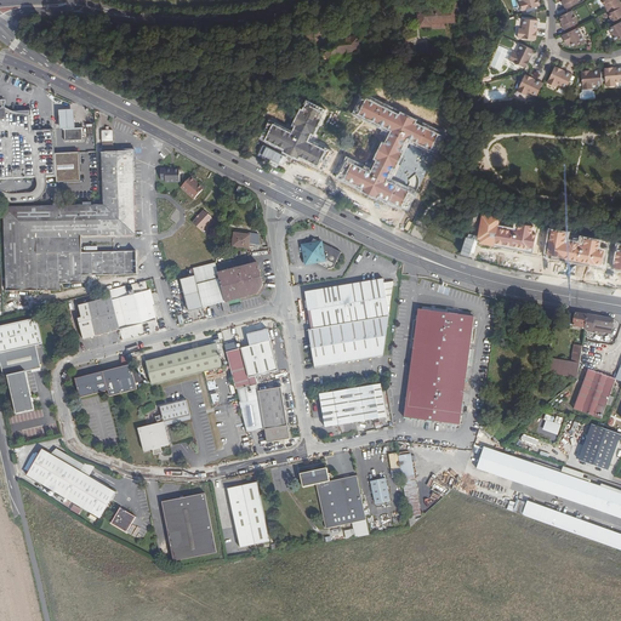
[(619,9),(620,9),(619,3),(605,9),(608,13),(607,15),(610,22),(620,17),(620,10),(620,11),(619,9)]
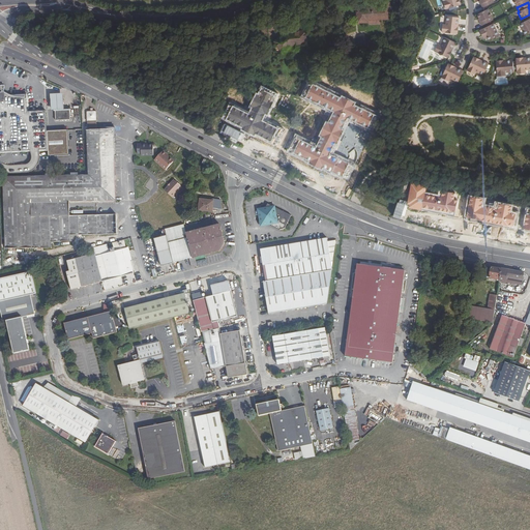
[(379,7),(355,9),(356,24),(366,24),(366,21),(379,20),(379,21),(389,20),(388,3),(379,3),(379,7)]
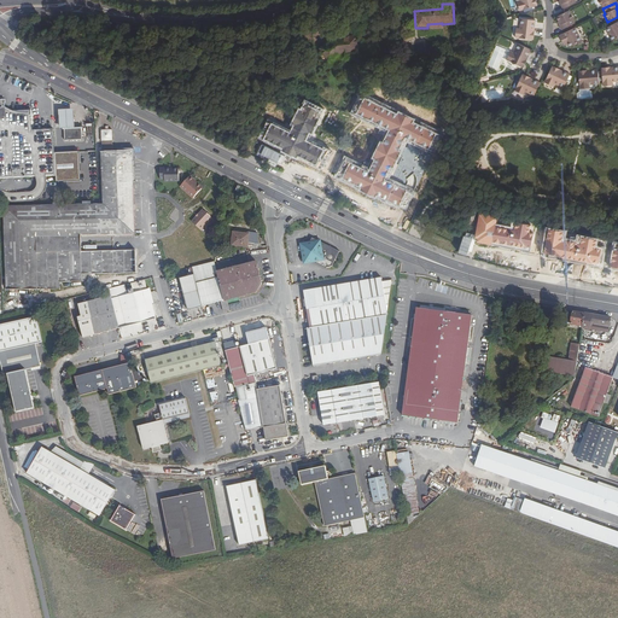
[(558,16),(560,21),(560,22),(561,22),(563,24),(560,24),(563,29),(575,23),(573,18),(570,10),(558,16)]
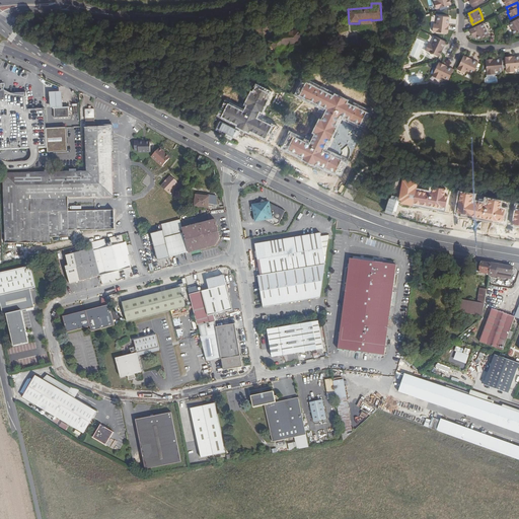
[(450,21),(452,21),(451,11),(438,14),(439,22),(437,22),(439,30),(451,28),(450,21)]
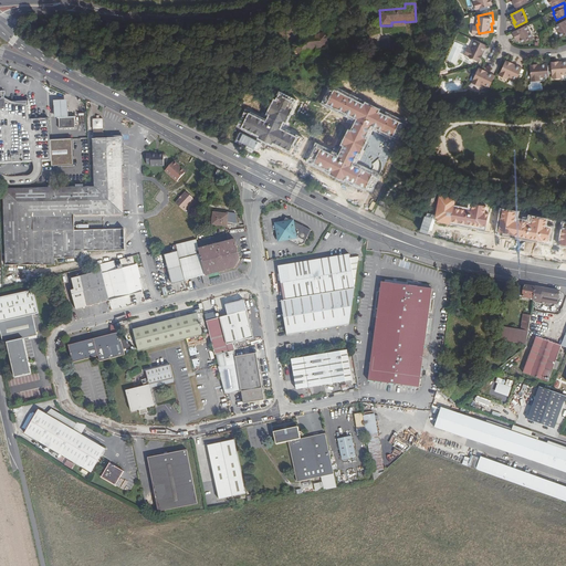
[(565,19),(554,25),(559,38),(565,34),(565,19)]
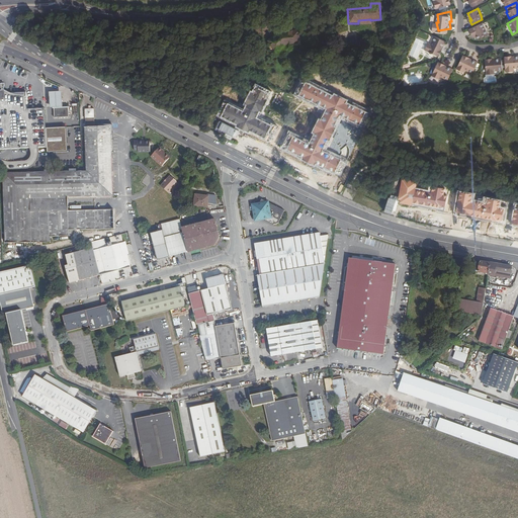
[(473,33),(476,36),(477,39),(488,33),(483,22),(468,29),(470,34),(473,33)]
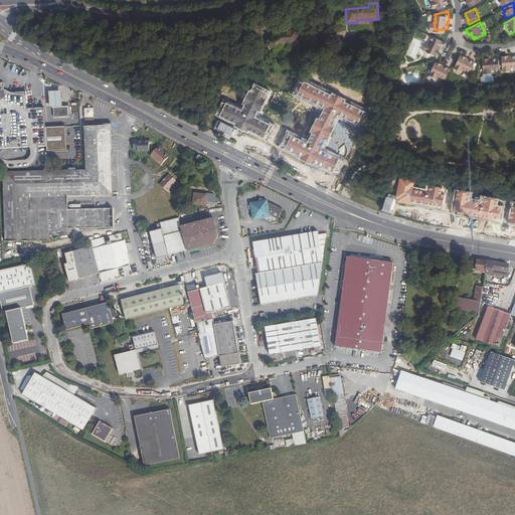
[(436,56),(440,48),(438,47),(441,41),(430,35),(426,42),(427,43),(424,51),(436,56)]
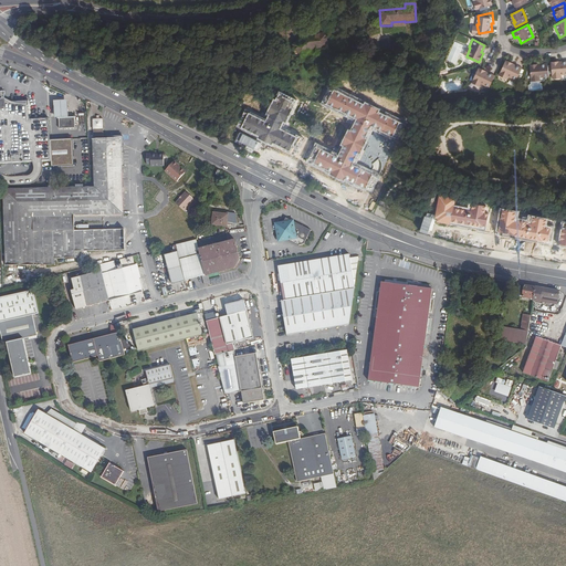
[(561,75),(565,74),(565,60),(559,62),(559,63),(551,64),(553,79),(561,77),(561,75)]
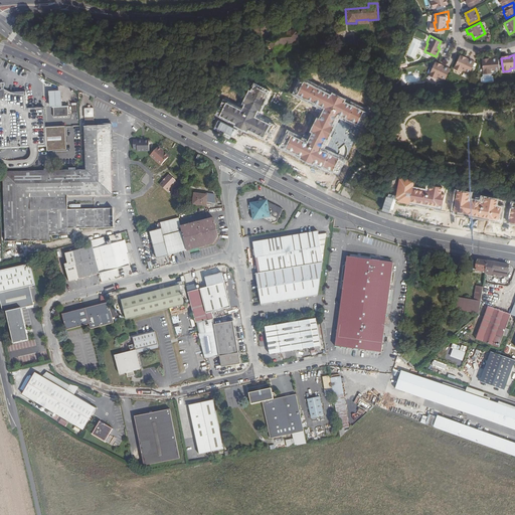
[(460,57),(455,68),(454,69),(462,72),(463,70),(470,74),(476,62),(467,58),(466,60),(460,57)]
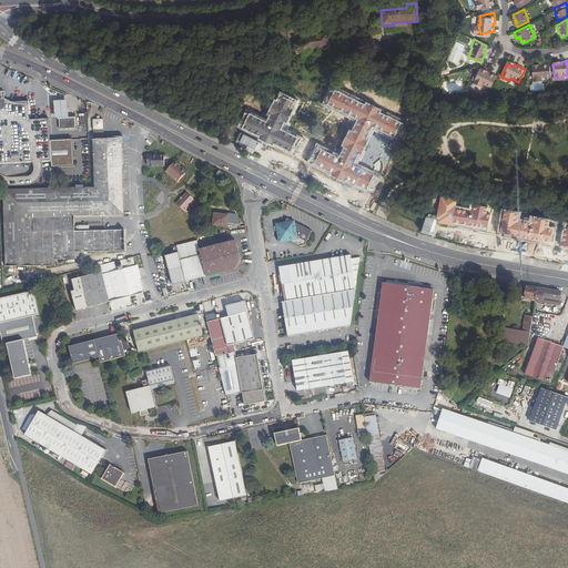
[(541,79),(551,78),(549,63),(539,64),(540,67),(531,68),(533,82),(541,81),(541,79)]
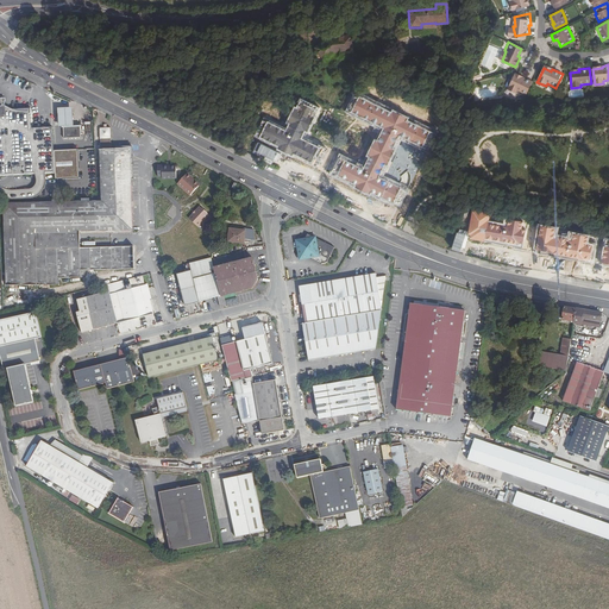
[(533,82),(522,77),(522,80),(514,76),(507,89),(516,94),(516,92),(526,96),(533,82)]
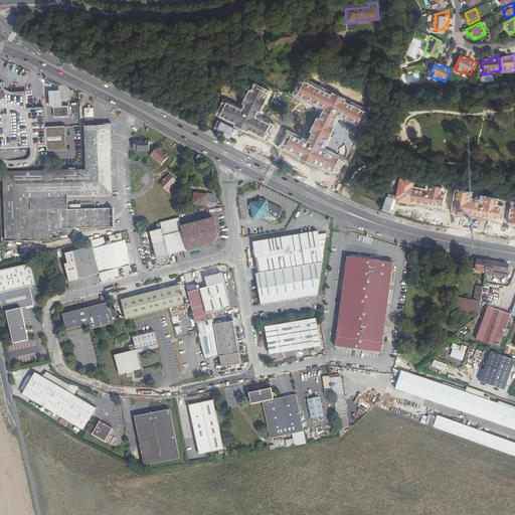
[(312,133),(309,140),(287,129),(279,147),(337,176),(346,159),(325,149),(340,119),(357,127),(366,109),(304,79),(296,96),(324,109),(320,119),(317,117),(310,132),(312,133)]
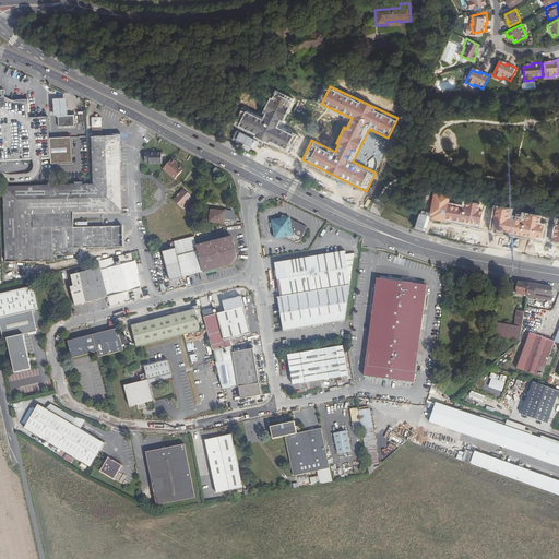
[(261,118),(246,110),(237,128),(292,153),(299,137),(282,128),(295,99),(274,91),(261,118)]
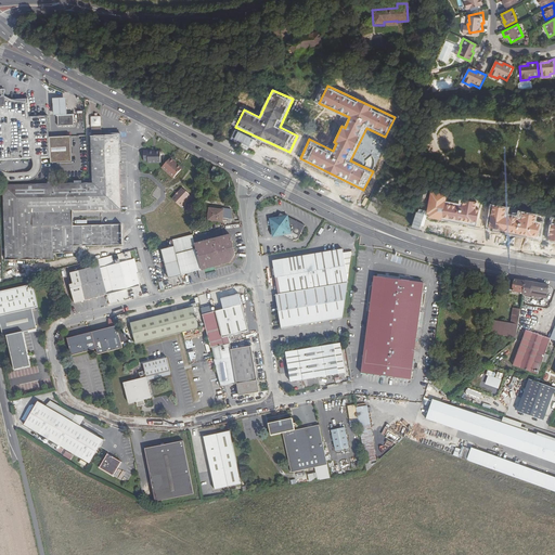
[(56,116),(66,116),(65,99),(53,99),(53,116),(56,116)]
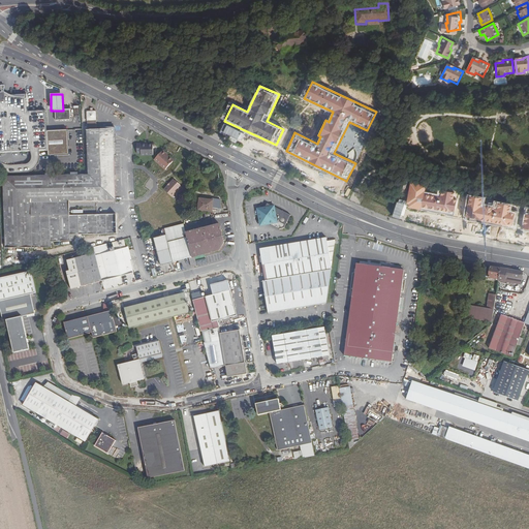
[(69,110),(63,111),(54,111),(55,121),(69,121),(69,110)]
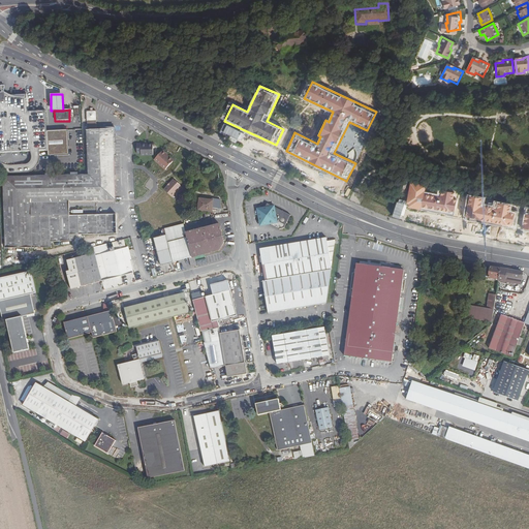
[(87,113),(87,121),(96,121),(96,113),(87,113)]
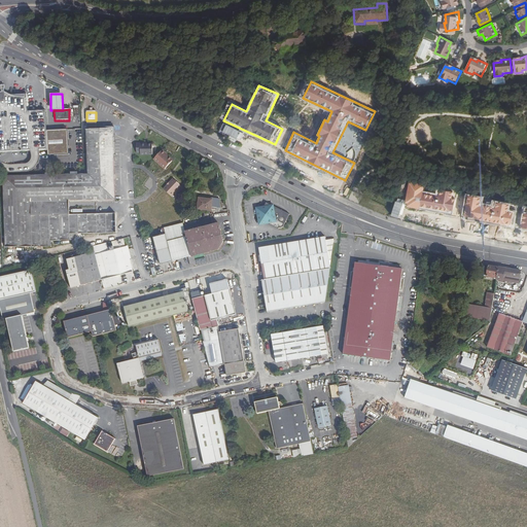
[(96,129),(96,120),(86,120),(88,174),(3,176),(4,247),(50,246),(50,241),(70,241),(70,235),(74,235),(115,234),(115,214),(70,215),(31,216),(31,204),(69,202),(115,201),(113,129),(96,129)]
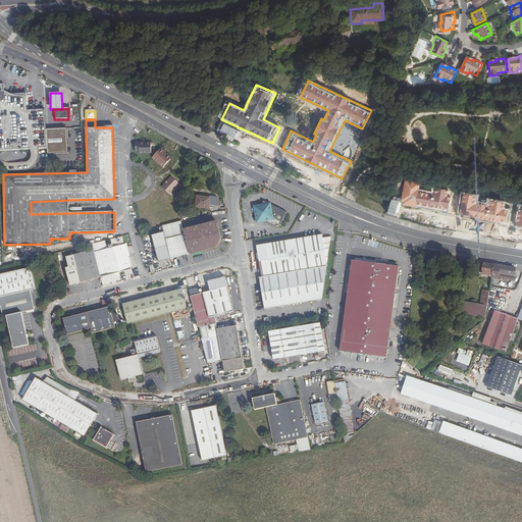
[(140,154),(148,154),(152,154),(152,151),(153,151),(152,144),(140,144),(140,143),(136,143),(136,152),(140,152),(140,154)]
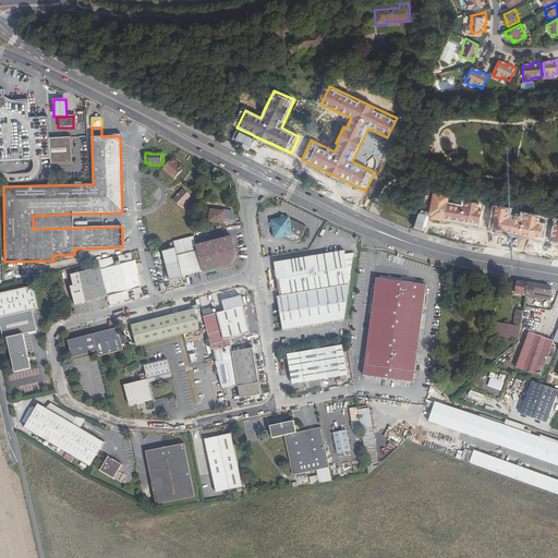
[(174,180),(182,172),(174,165),(176,164),(172,159),(164,169),(173,179),(174,180)]
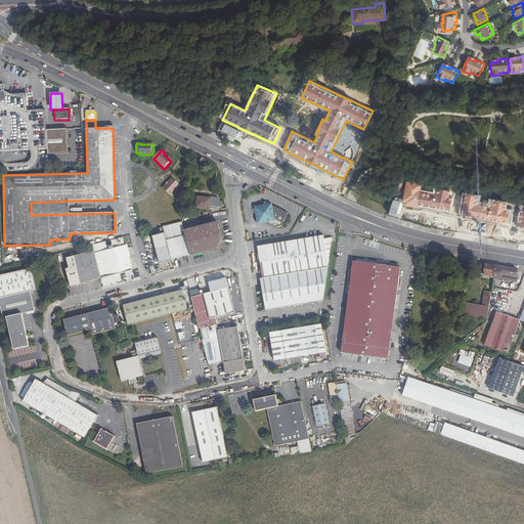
[(169,184),(167,183),(167,184),(163,188),(171,197),(180,186),(172,178),(169,181),(171,182),(169,184)]
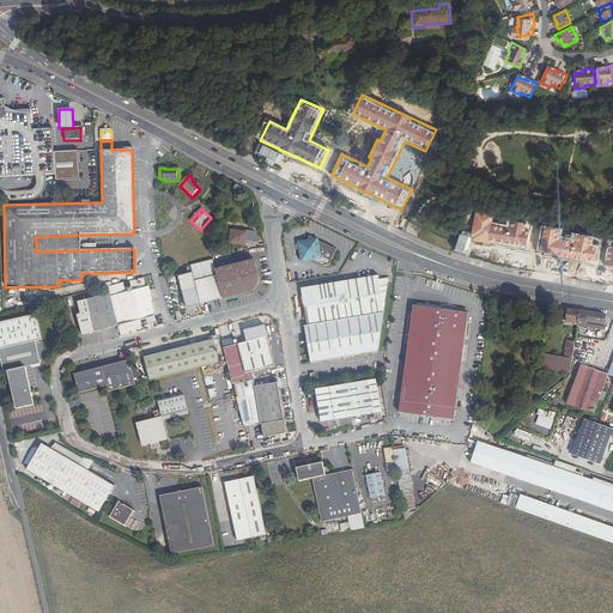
[(496,216),(474,213),(471,241),(527,249),(529,231),(526,230),(527,222),(511,220),(510,226),(495,224),(496,216)]
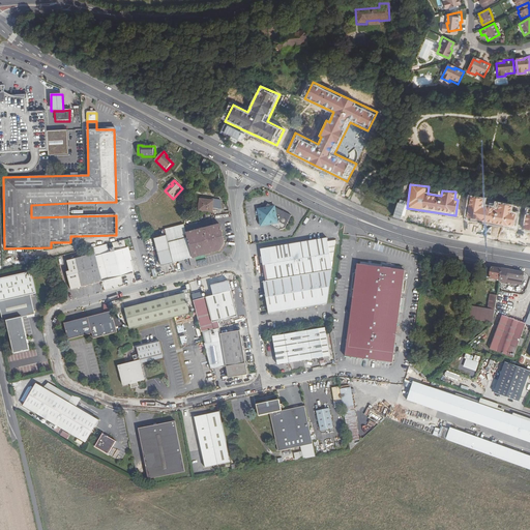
[(470,195),(466,219),(516,228),(520,205),(496,201),(495,206),(486,204),(487,198),(470,195)]
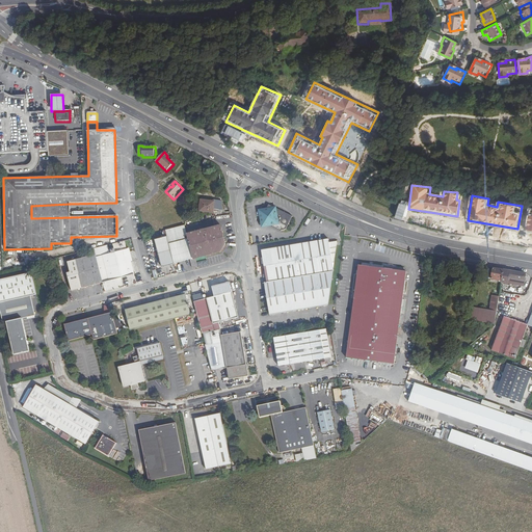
[(205,201),(201,201),(200,212),(213,213),(213,211),(217,211),(218,202),(213,201),(213,200),(206,198),(205,201)]
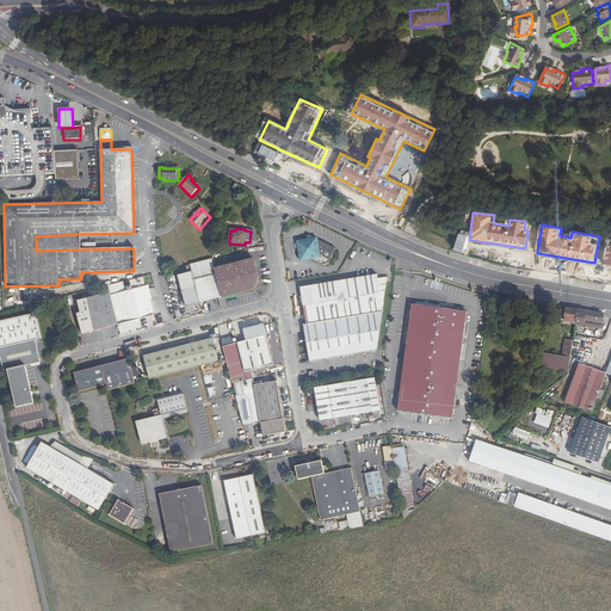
[(81,250),(80,234),(36,236),(36,251),(81,250)]
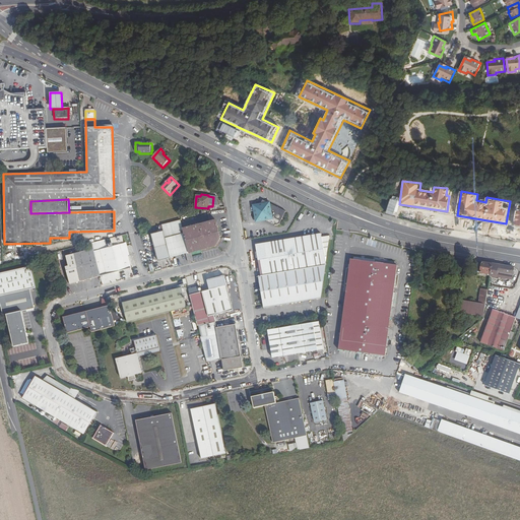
[(258,203),(250,204),(254,221),(262,220),(272,225),(277,223),(284,210),(268,203),(267,200),(264,201),(260,199),(258,203)]
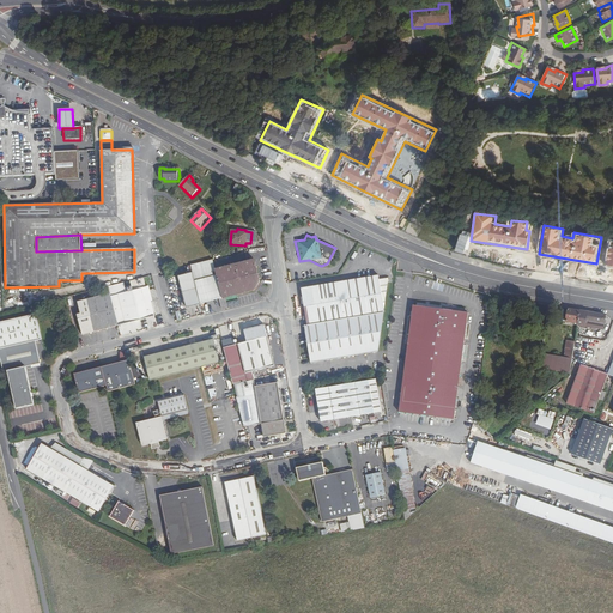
[(222,297),(223,297),(254,289),(260,279),(255,259),(254,259),(234,263),(213,267),(222,297)]
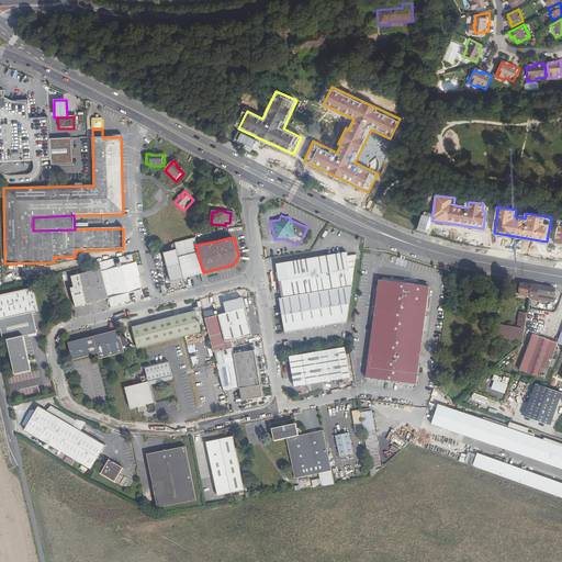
[(203,272),(195,245),(195,244),(176,248),(183,277),(203,272)]
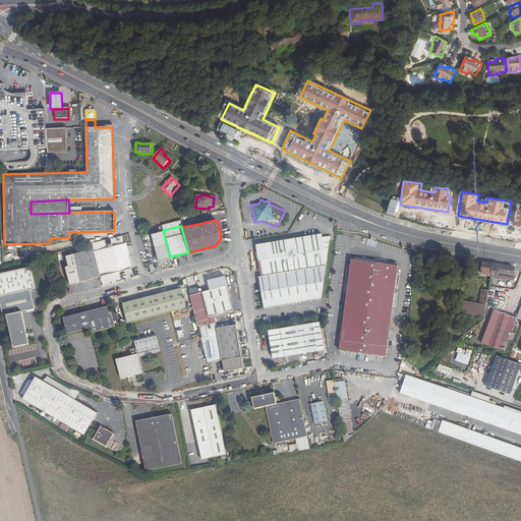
[(170,256),(163,230),(151,233),(157,261),(170,256)]
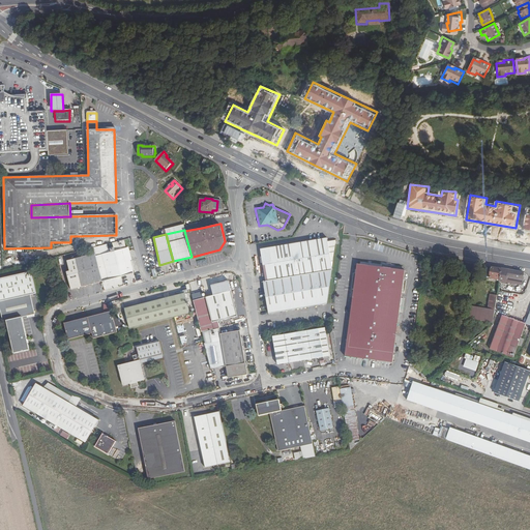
[(334,261),(336,240),(330,241),(329,238),(317,240),(323,271),(334,268),(334,261)]
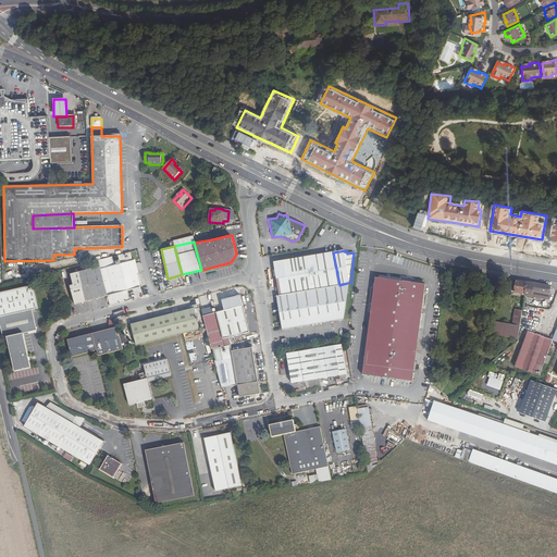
[(339,285),(333,252),(276,262),(282,296),(339,285)]
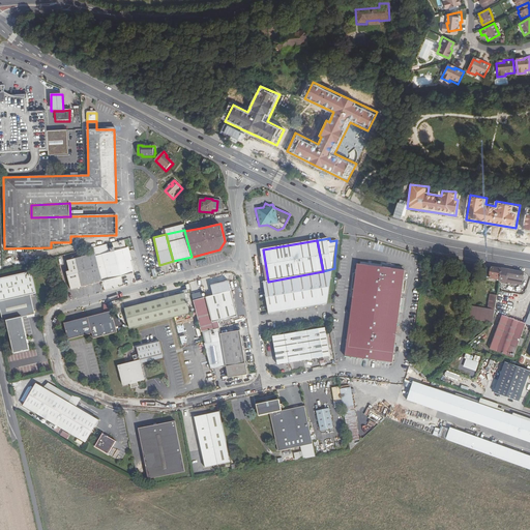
[(95,254),(96,256),(110,253),(109,251),(108,244),(94,247),(95,254)]
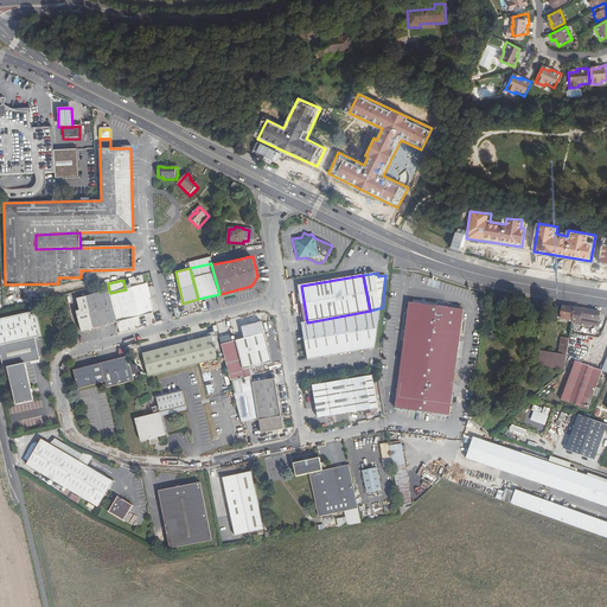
[(117,292),(125,320),(153,314),(146,285),(133,288),(117,292)]
